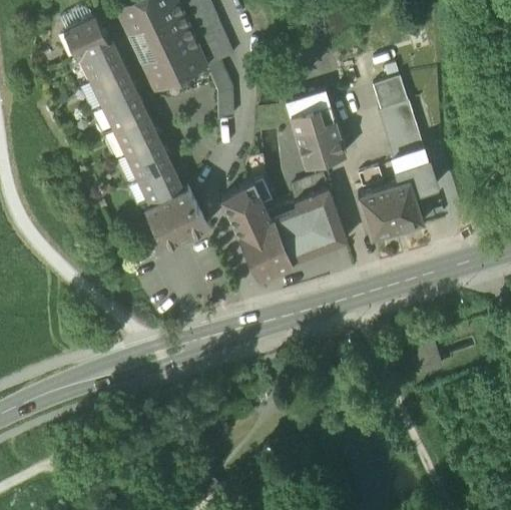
[(143,63),(156,91),(207,67),(207,66),(181,9),(182,8),(183,8),(179,0),(132,0),(116,8),(129,35),(144,29),(157,56),(143,63)]
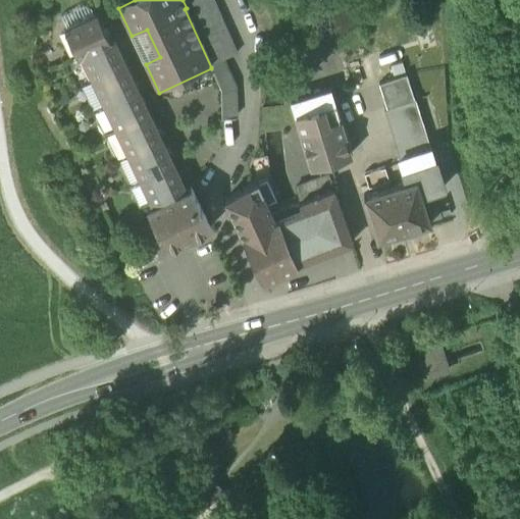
[(212,68),(224,63),(239,56),(213,0),(202,0),(187,8),(186,8),(185,9),(211,67),(212,68)]
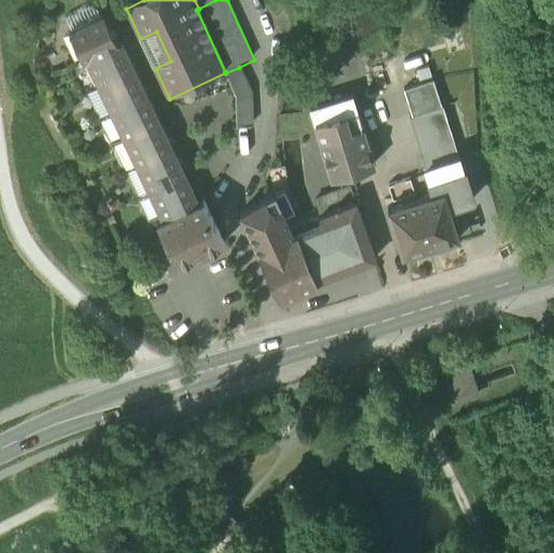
[(87,64),(163,222),(199,204),(123,45),(118,47),(104,19),(71,35),(85,65),(87,64)]
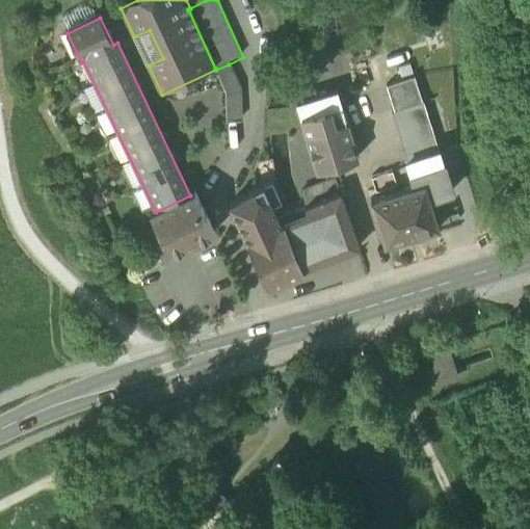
[(227,95),(228,125),(242,124),(240,91),(229,64),(216,70),(215,69),(215,70),(227,95)]
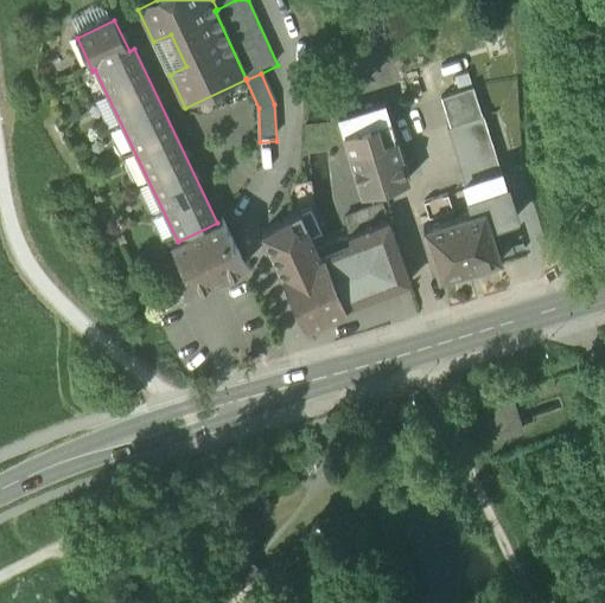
[(443,100),(452,129),(483,119),(475,89),(443,100)]
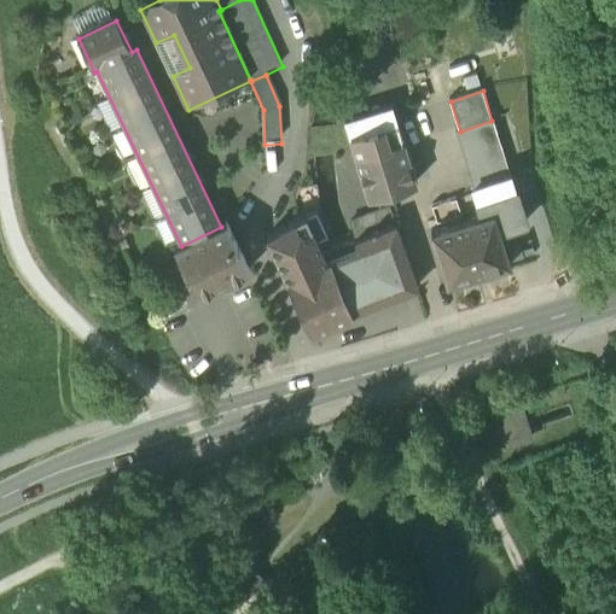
[(394,110),(379,115),(390,148),(405,145),(394,110)]
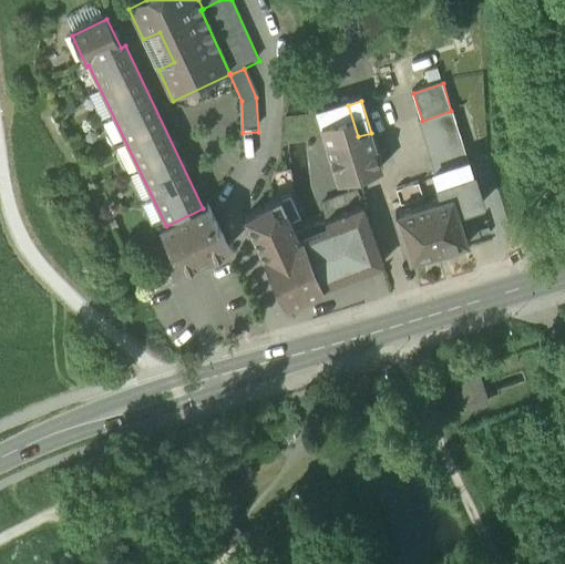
[(328,145),(358,136),(348,105),(318,114),(328,145)]
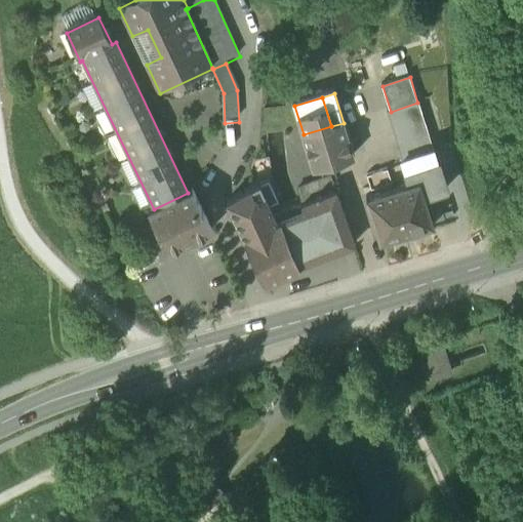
[(388,113),(403,162),(434,152),(417,103),(391,112),(388,113)]
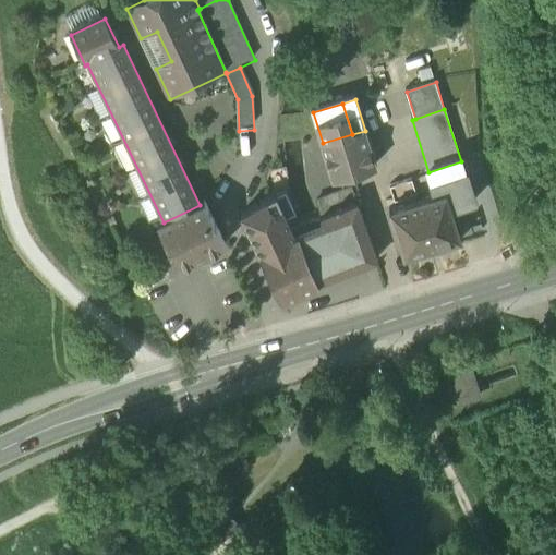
[(377,169),(365,131),(352,134),(323,143),(335,182),(377,169)]
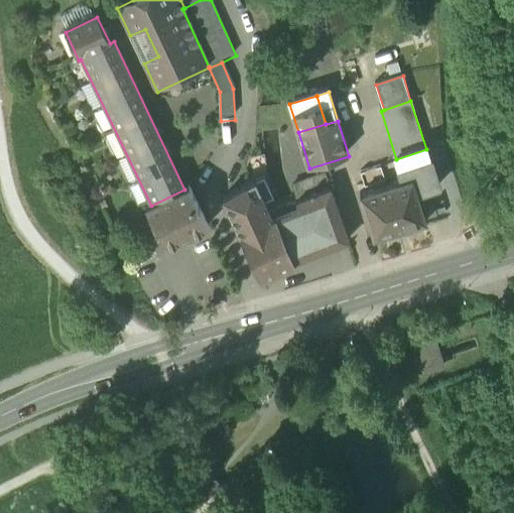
[(396,159),(403,181),(412,178),(417,195),(439,188),(427,149),(426,149),(396,159)]
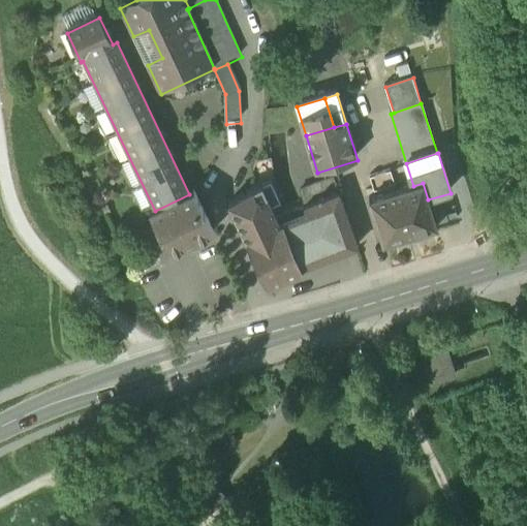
[(371,179),(375,192),(396,186),(392,173),(371,179)]
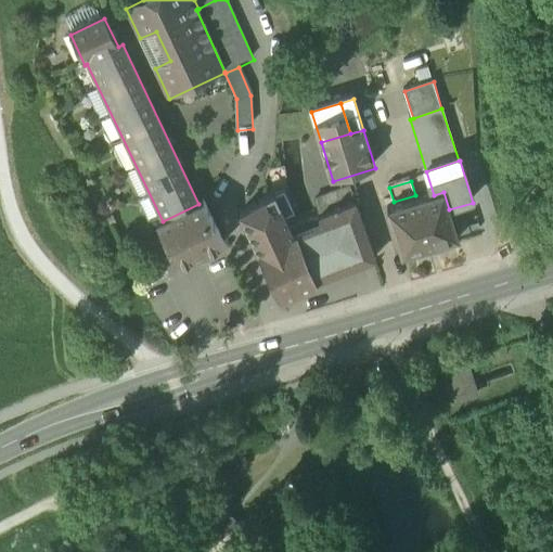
[(316,204),(320,217),(357,204),(351,190),(316,204)]
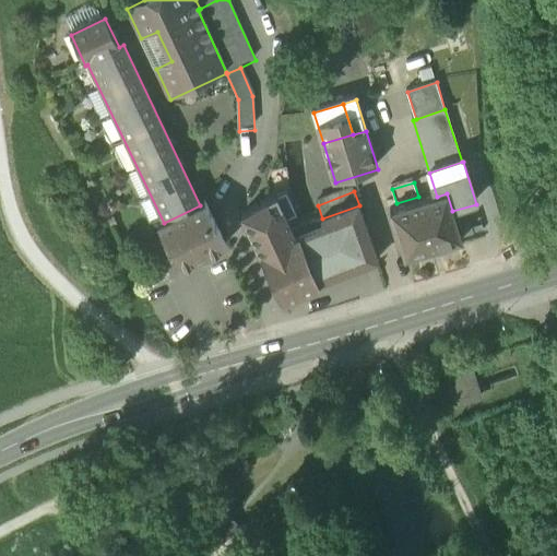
[(243,217),(261,256),(296,237),(293,231),(288,221),(298,216),(287,193),(277,199),(243,217)]
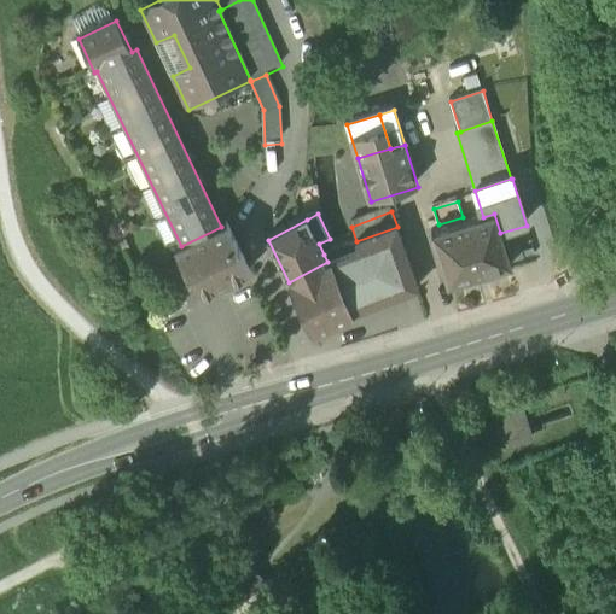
[(511,265),(500,233),(494,214),(483,217),(433,233),(448,285),(511,265)]
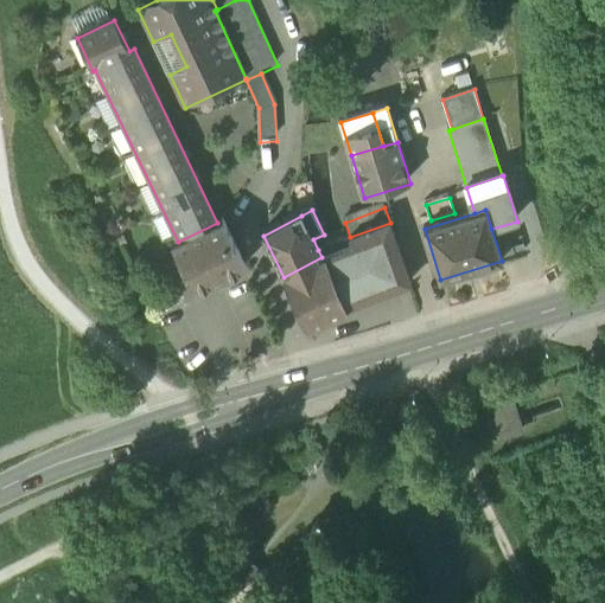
[(223,220),(217,223),(178,242),(172,244),(196,293),(247,269),(223,220)]
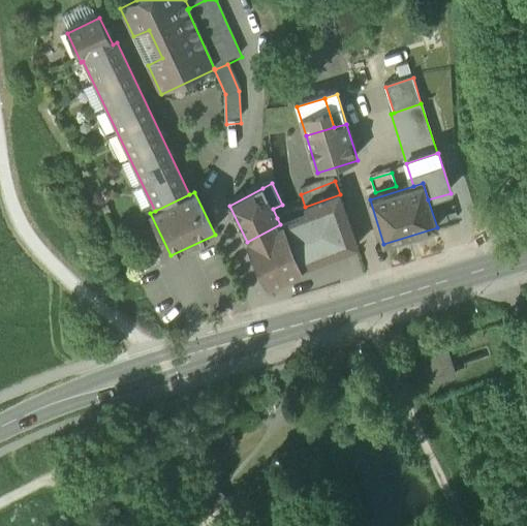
[(340,194),(305,207),(309,218),(312,227),(308,229),(308,230),(315,266),(320,264),(359,248),(340,194)]
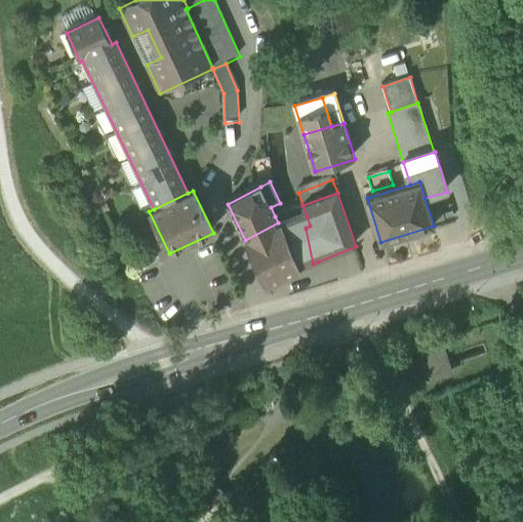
[(282,221),(284,225),(307,216),(303,205),(275,216),(278,223),(282,221)]
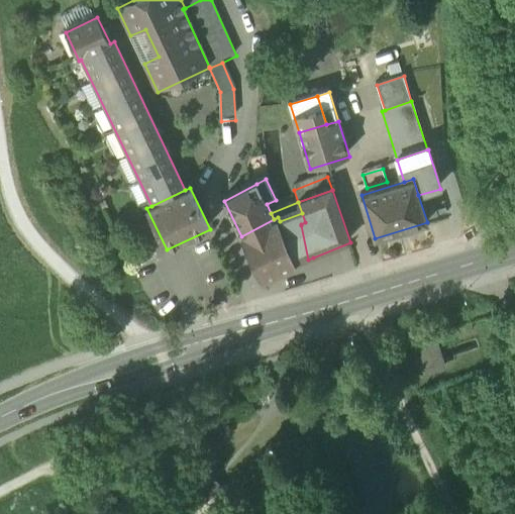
[(278,217),(274,219),(241,236),(263,281),(295,266),(284,232),(280,221),(278,217)]
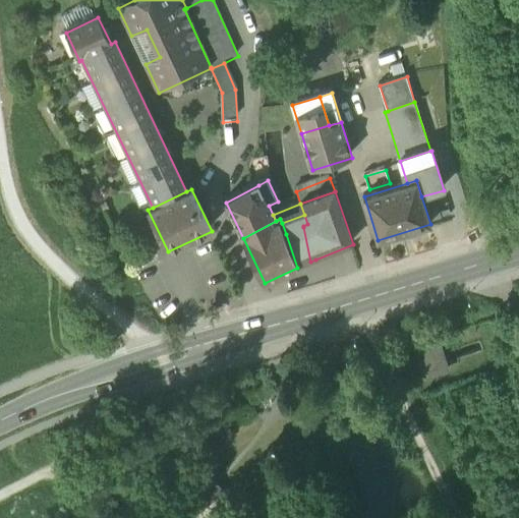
[(310,262),(303,227),(286,234),(297,268),(299,267),(303,265),(310,262)]
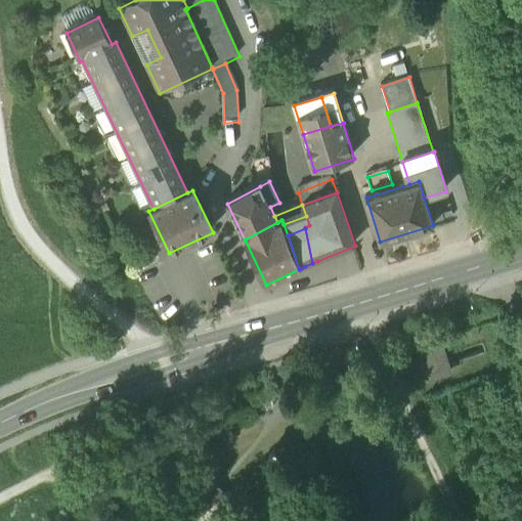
[(427,354),(435,379),(451,374),(443,349),(427,354)]
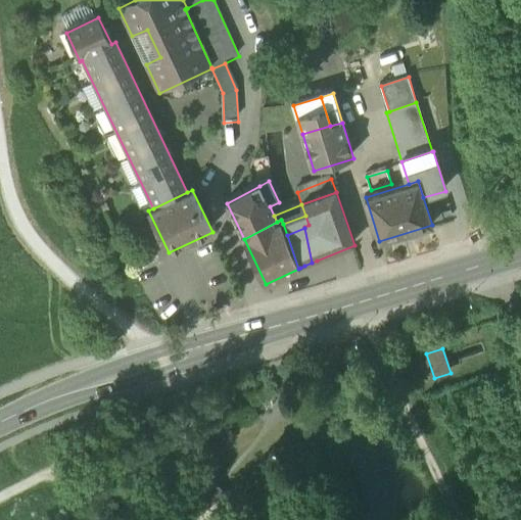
[(203,469),(173,492),(194,519),(204,519),(228,502),(203,469)]
